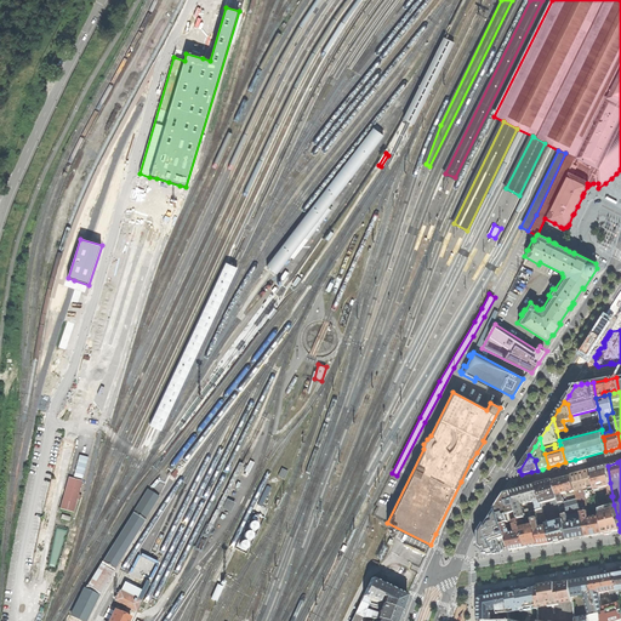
[(603,534),(603,533),(600,519),(600,517),(596,517),(596,516),(592,516),(592,518),(588,518),(587,511),(585,500),(584,496),(582,490),(610,483),(608,466),(597,468),(579,473),(570,476),(573,488),(575,491),(576,499),(580,511),(584,520),(586,537),(593,536),(603,534)]
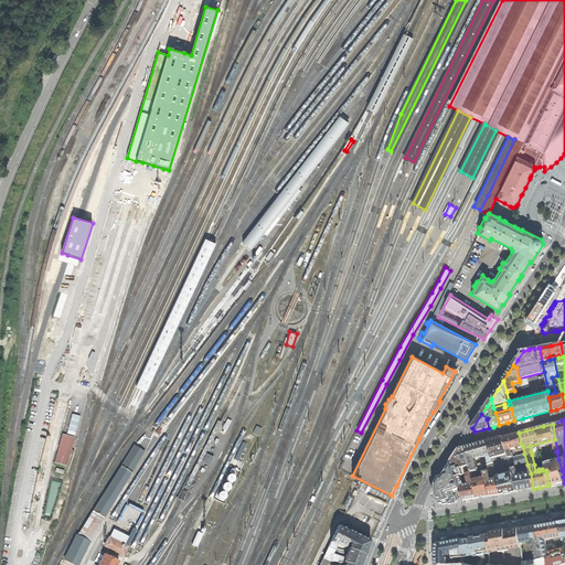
[(525,490),(533,489),(531,473),(525,475),(524,473),(521,475),(521,476),(519,476),(516,468),(528,465),(524,454),(513,457),(511,451),(512,449),(515,448),(515,449),(523,447),(521,444),(519,433),(512,434),(502,437),(512,470),(513,475),(513,476),(518,491),(525,490)]
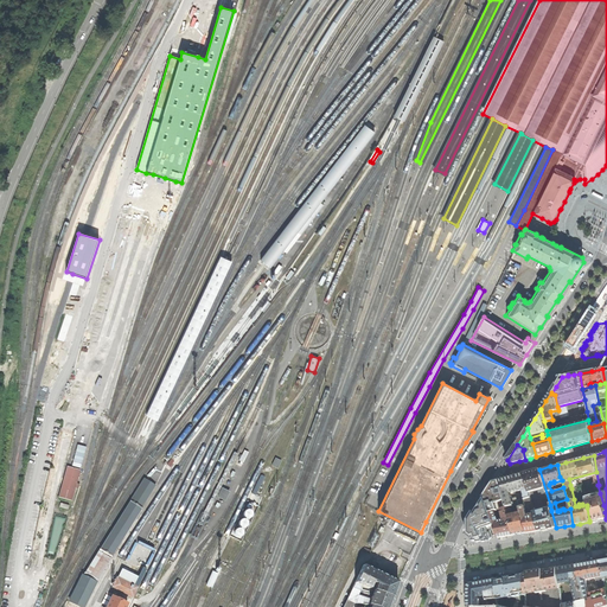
[(58,497),(71,502),(81,470),(68,466),(58,497)]
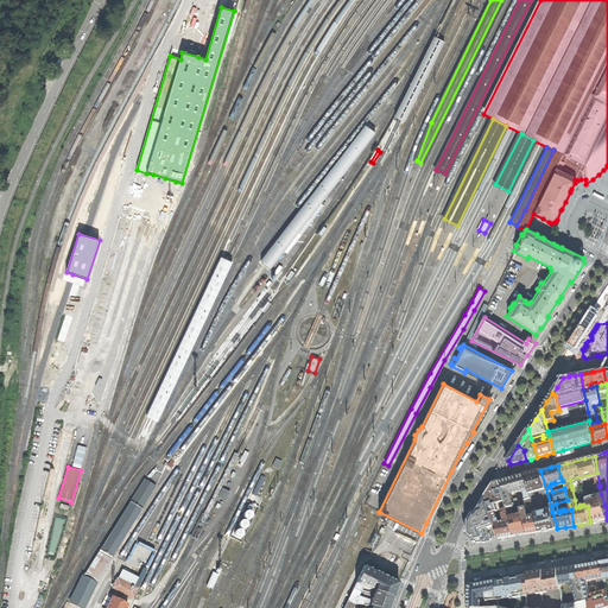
[(543,507),(551,506),(540,470),(534,472),(525,475),(526,482),(536,480),(539,489),(538,489),(543,507)]
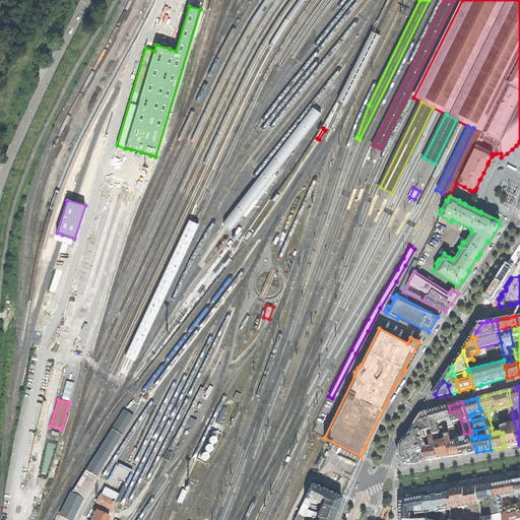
[(449,428),(454,427),(450,412),(449,406),(432,410),(428,411),(433,429),(434,435),(437,434),(440,434),(439,431),(444,429),(444,430),(448,429),(449,428)]
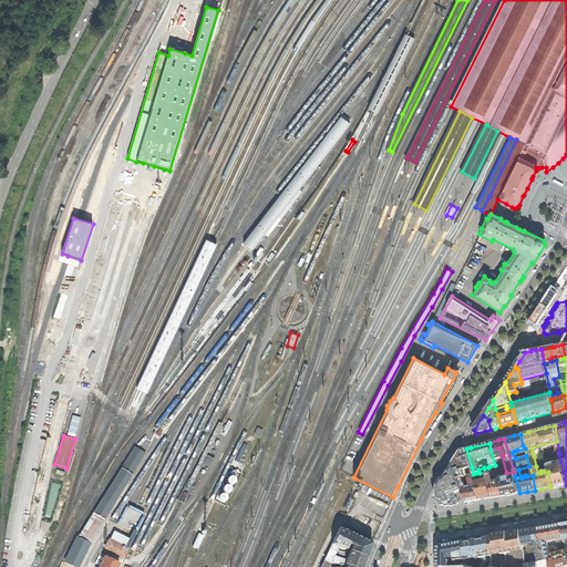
[(247,445),(244,444),(235,461),(239,463),(247,445)]
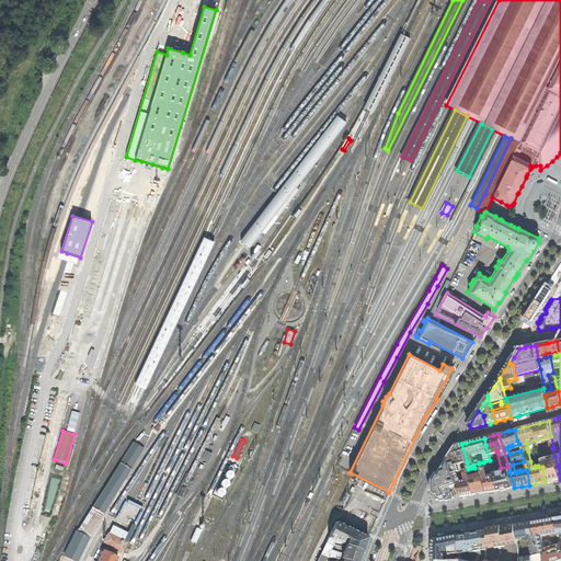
[(93,507),(104,513),(142,449),(133,443),(93,507)]
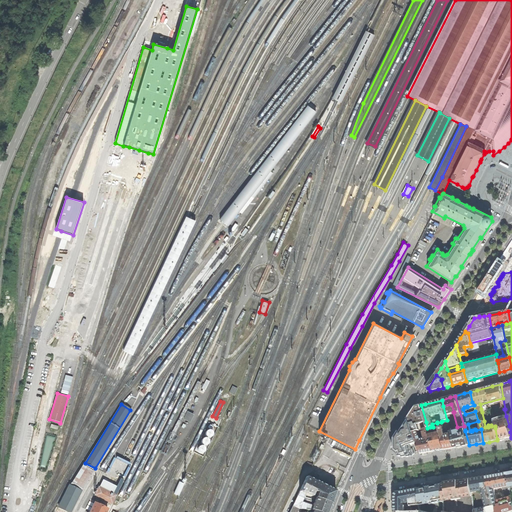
[(413,411),(408,418),(413,432),(420,454),(425,453),(433,452),(429,435),(428,432),(427,428),(426,422),(421,405),(416,407),(413,411)]
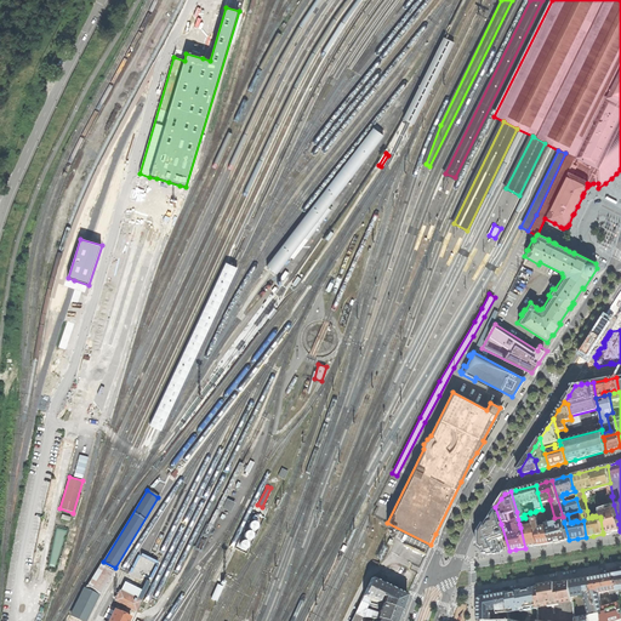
[(235,503),(227,499),(222,508),(231,513),(235,503)]
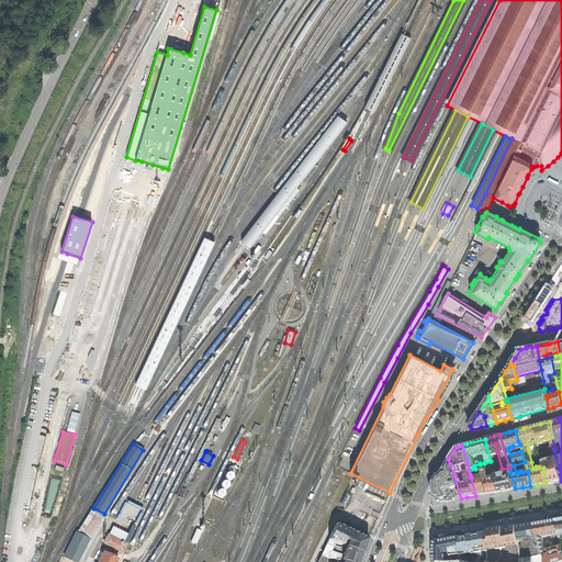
[(441,502),(461,498),(453,474),(448,459),(444,468),(434,482),(434,494),(441,502)]
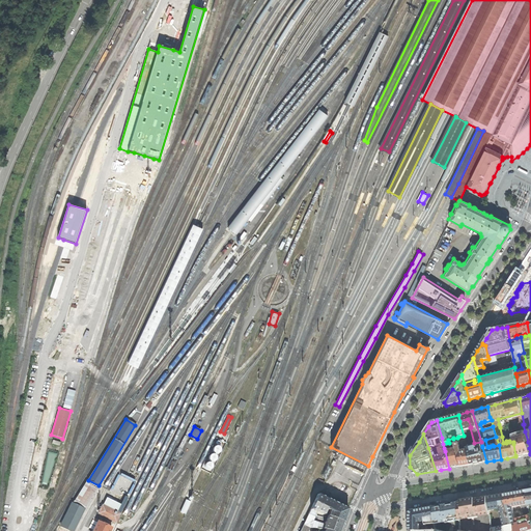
[(466,466),(471,465),(468,450),(462,451),(457,438),(453,439),(455,448),(460,467),(466,466)]
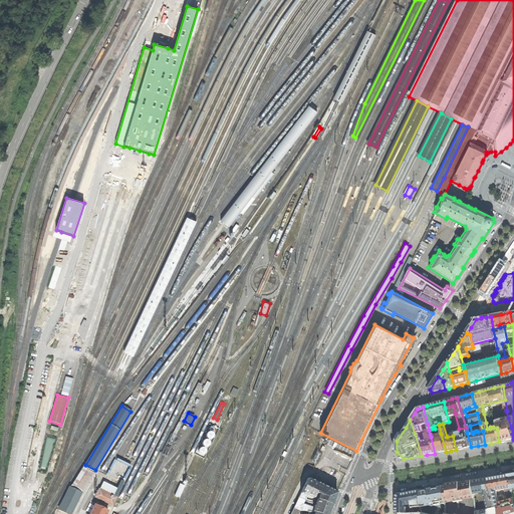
[(504,441),(513,440),(512,434),(513,434),(511,428),(497,430),(499,441),(503,440),(504,441)]
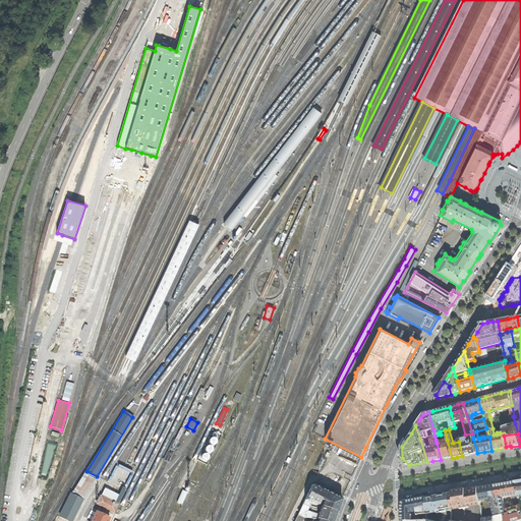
[(469,455),(477,453),(473,439),(469,440),(468,438),(462,440),(463,441),(459,442),(462,456),(469,455)]
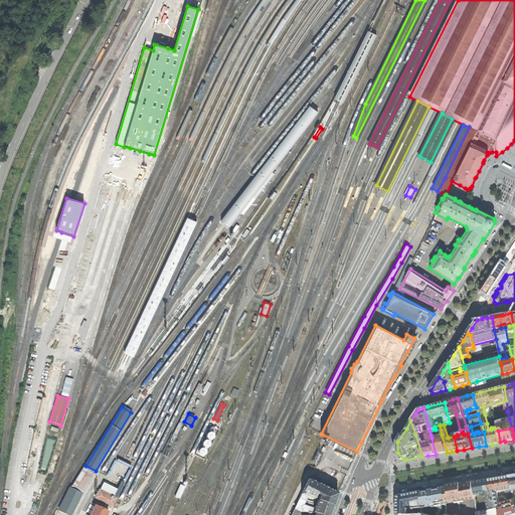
[(442,453),(447,453),(442,435),(432,438),(436,455),(442,453)]
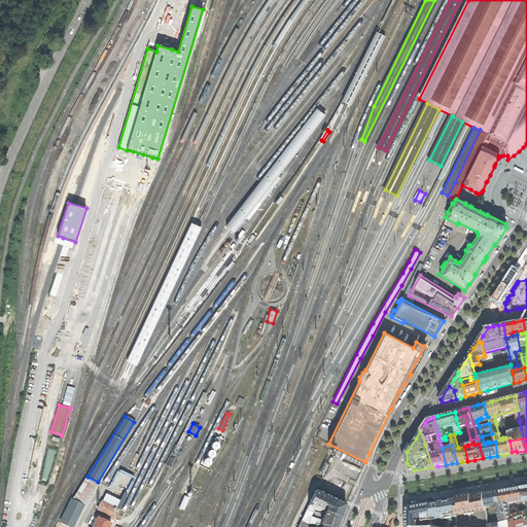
[(85,478),(72,498),(84,504),(96,485),(85,478)]
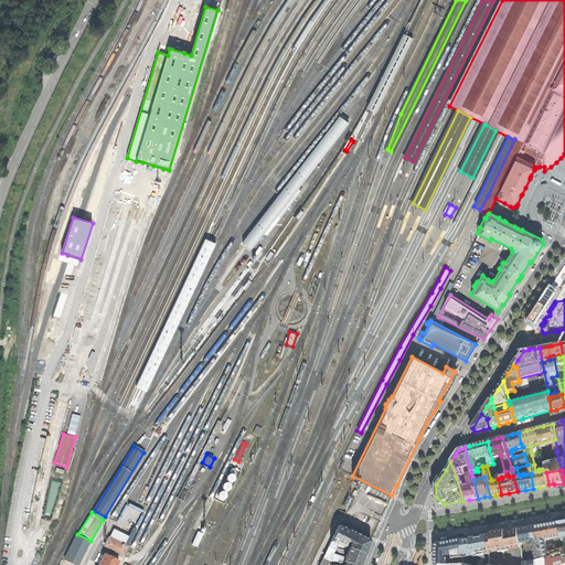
[(548,524),(535,526),(539,541),(543,558),(546,558),(547,564),(561,564),(564,564),(564,551),(562,539),(560,530),(558,522),(548,524)]
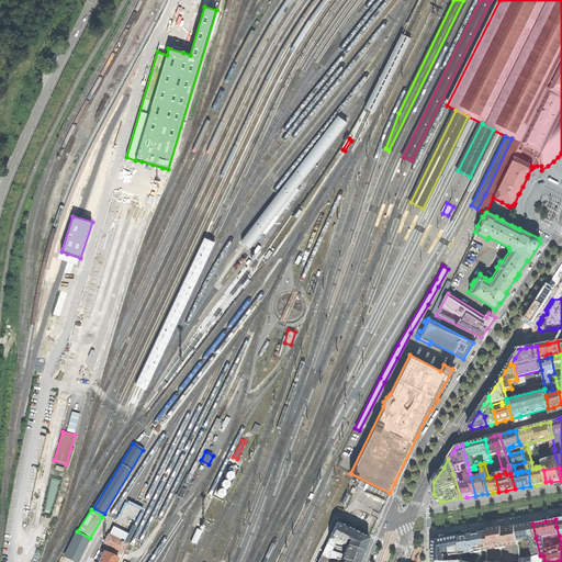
[(349,543),(348,546),(364,552),(367,546),(369,539),(368,539),(337,523),(329,539),(344,544),(345,541),(349,543)]
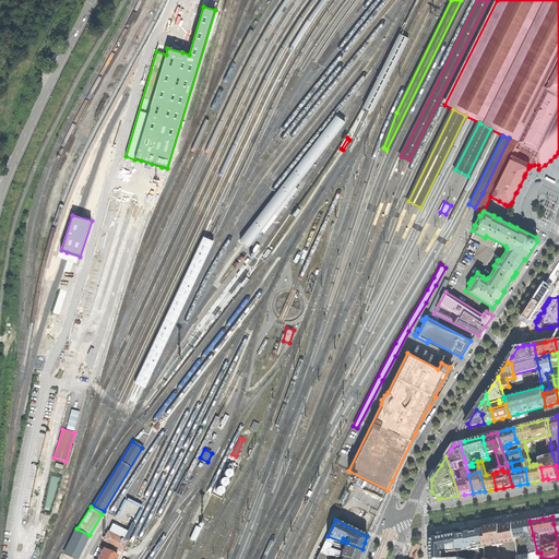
[(525,522),(513,524),(514,528),(515,540),(516,542),(518,558),(530,558),(530,555),(523,556),(521,537),(526,536),(532,554),(532,555),(537,552),(533,535),(530,521),(525,522)]
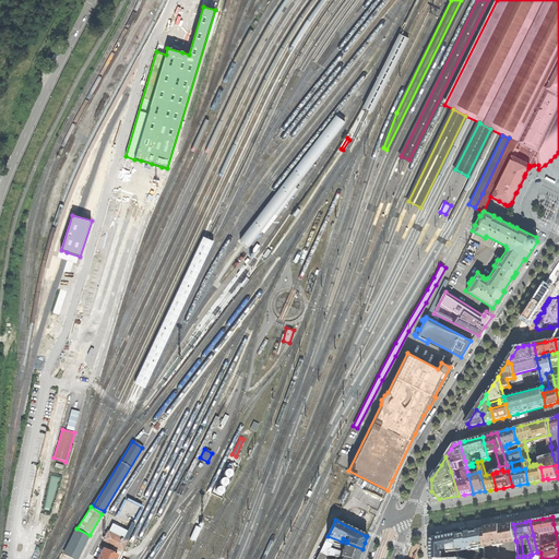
[(131,522),(127,531),(123,538),(127,540),(135,524),(131,522)]
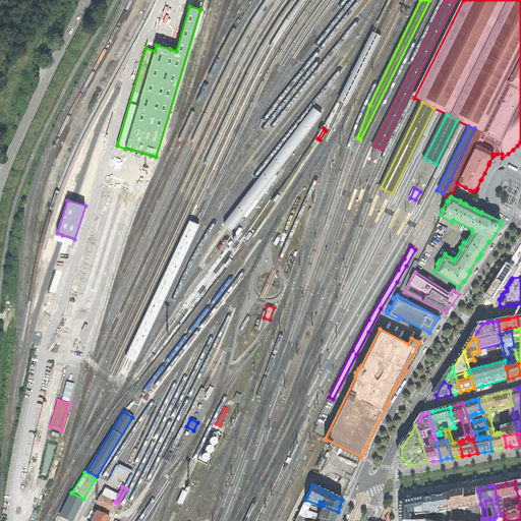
[(105,488),(101,496),(115,502),(118,495),(105,488)]
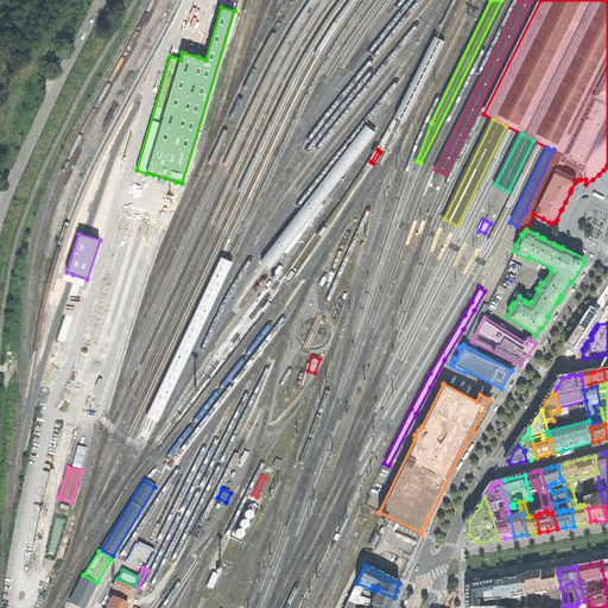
[(545,571),(525,575),(526,586),(526,591),(526,594),(537,591),(537,594),(548,593),(548,590),(561,588),(559,575),(558,570),(545,571)]
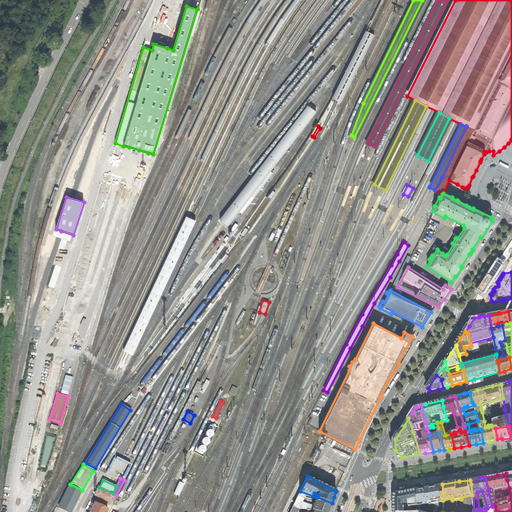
[(184,484),(179,482),(174,494),(179,496),(184,484)]
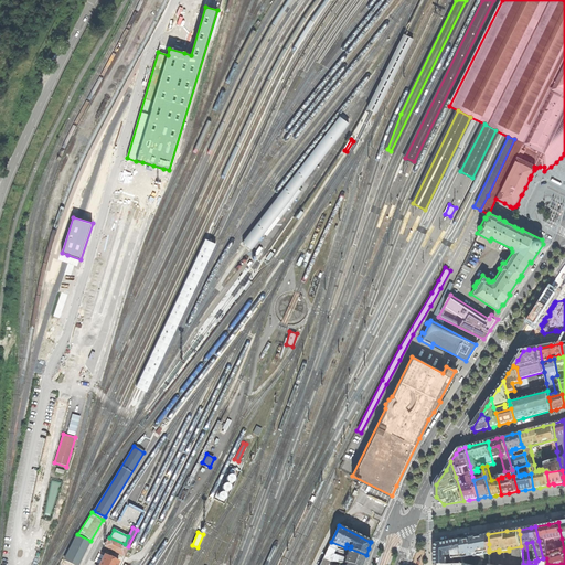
[(77,564),(91,541),(77,534),(76,534),(64,560),(75,564),(77,564)]
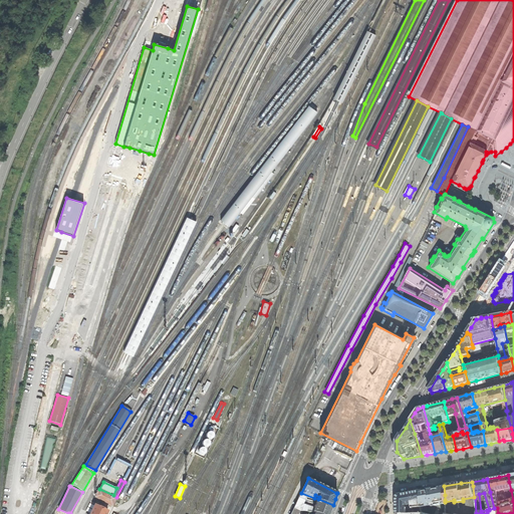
[(432,489),(420,491),(421,501),(421,505),(445,500),(445,495),(444,486),(432,489)]
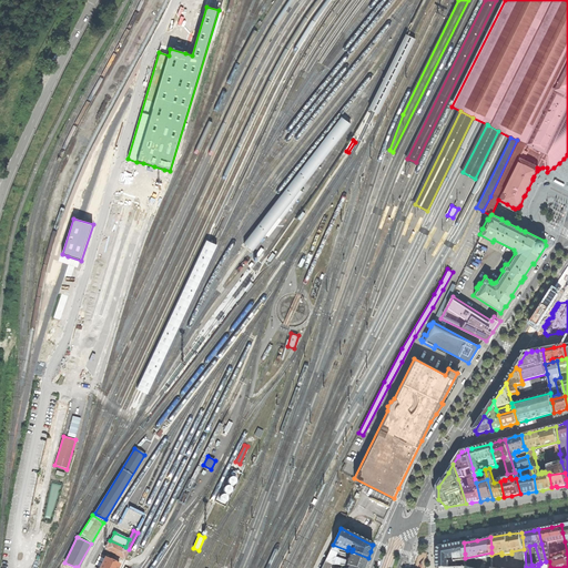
[(104,550),(124,560),(130,549),(129,549),(125,547),(110,540),(109,539),(104,550)]
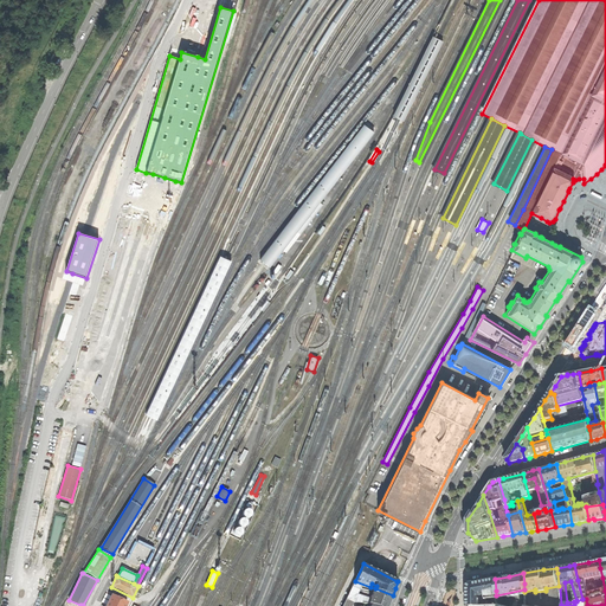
[(468,605),(475,605),(484,605),(497,605),(496,598),(495,598),(495,591),(496,591),(495,579),(485,581),(470,584),(468,586),(468,594),(468,605)]
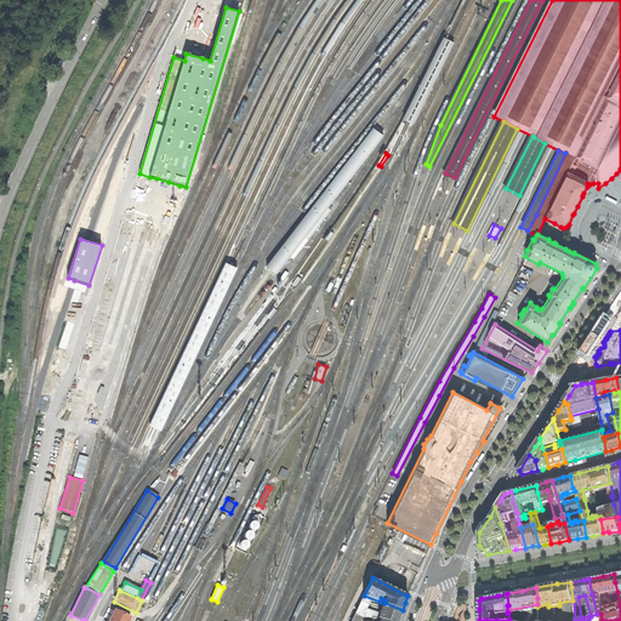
[(362,600),(355,614),(363,617),(379,617),(381,619),(387,620),(398,620),(399,617),(403,610),(385,603),(381,613),(366,609),(368,605),(369,603),(362,600)]
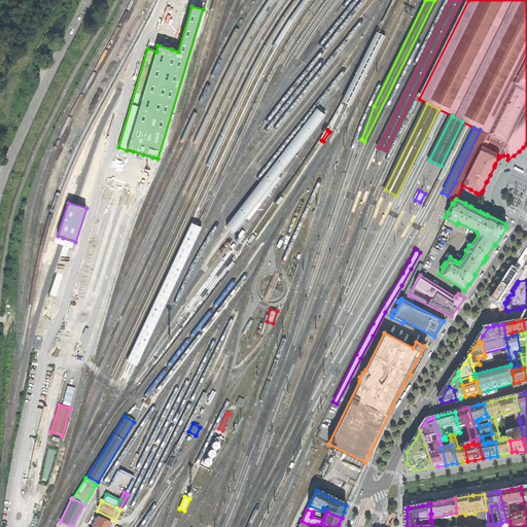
[(97,516),(91,526),(110,526),(112,523),(97,516)]
